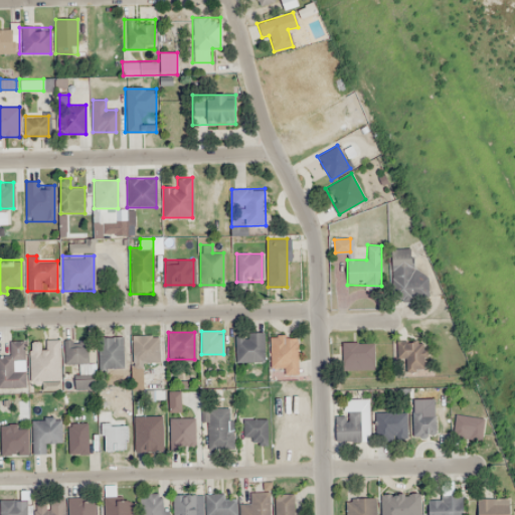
[(265,333),(235,333),(235,361),(265,361),(265,333)]
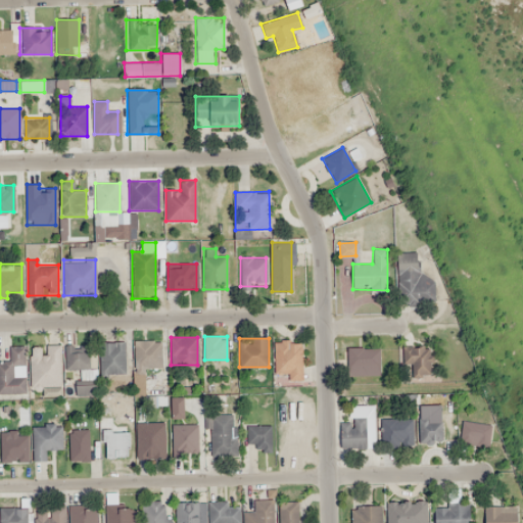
[(160,371),(160,340),(134,341),(134,394),(144,394),(144,371),(160,371)]
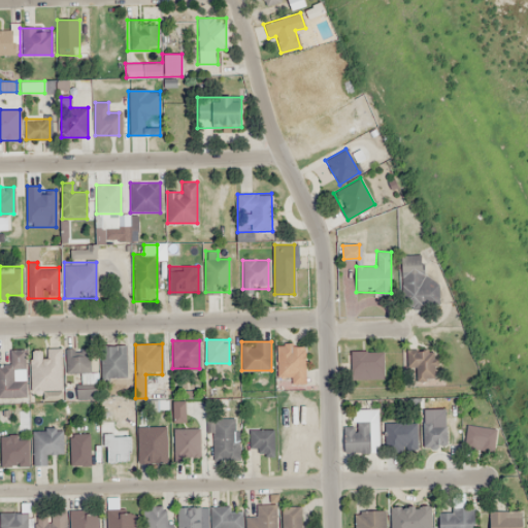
[(276,344),(276,377),(288,377),(288,386),(304,386),(304,344),(276,344)]
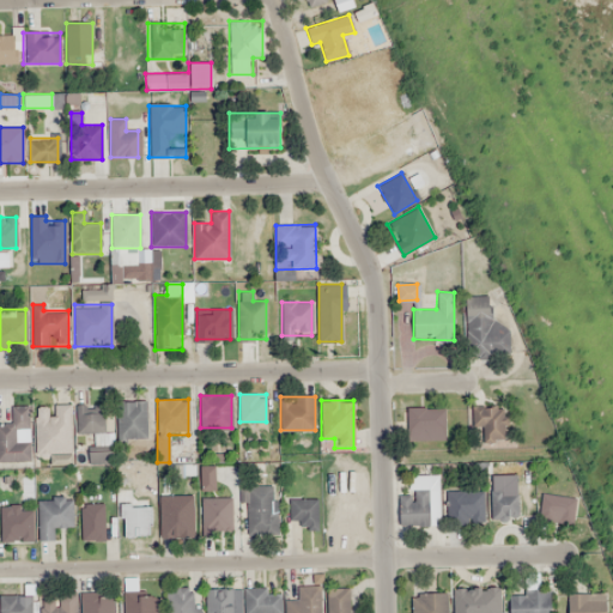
[(146,401),(117,401),(117,438),(146,438),(146,401)]
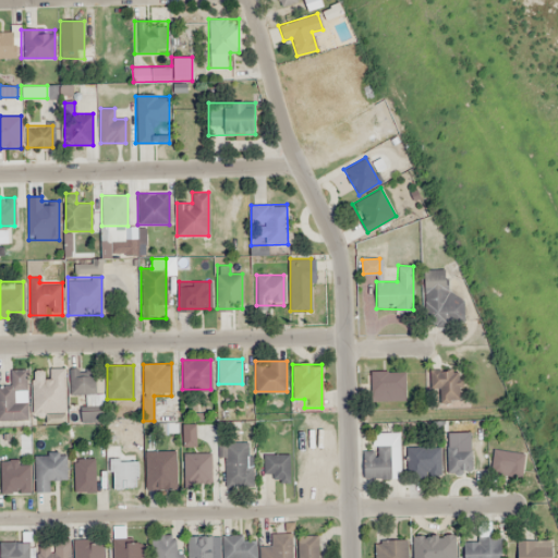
[(65,367),(32,367),(33,413),(45,413),(45,423),(65,423),(65,367)]
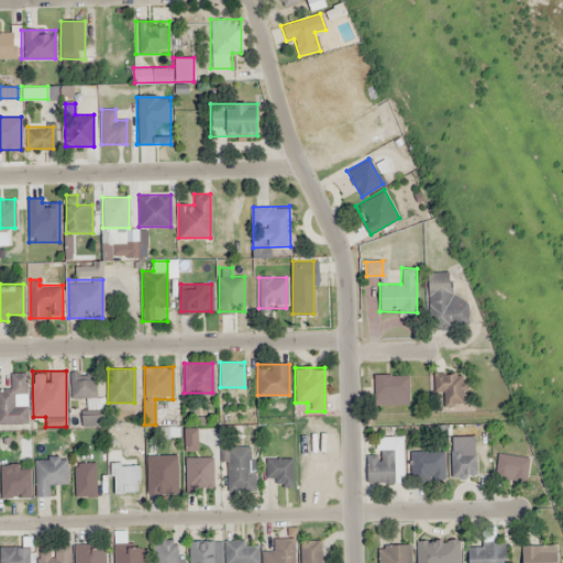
[(70,398),(84,398),(85,424),(103,424),(102,372),(70,372),(70,398)]
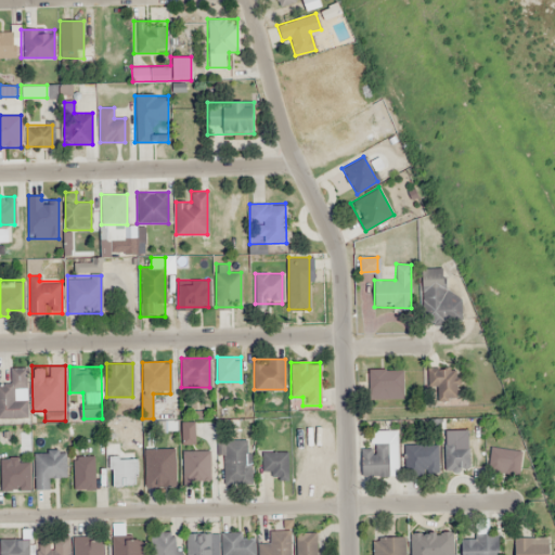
[(0,416),(26,417),(26,368),(11,368),(11,383),(0,382),(0,416)]
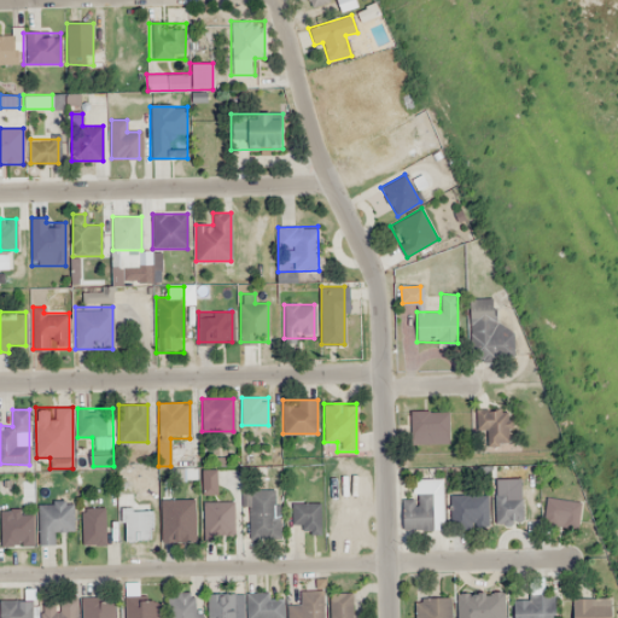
[(445,443),(445,410),(410,410),(410,443),(445,443)]
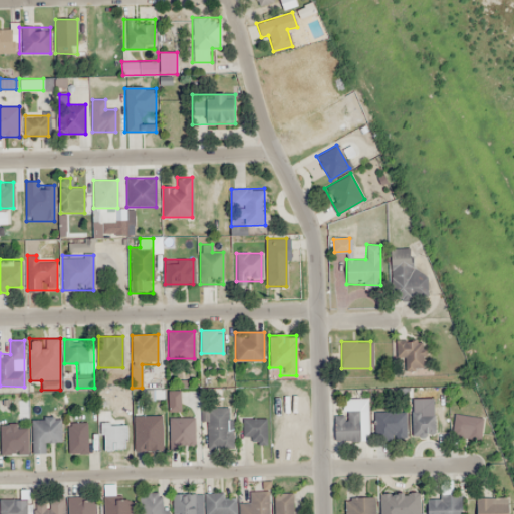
[(421,357),(420,341),(402,342),(403,358),(421,357)]
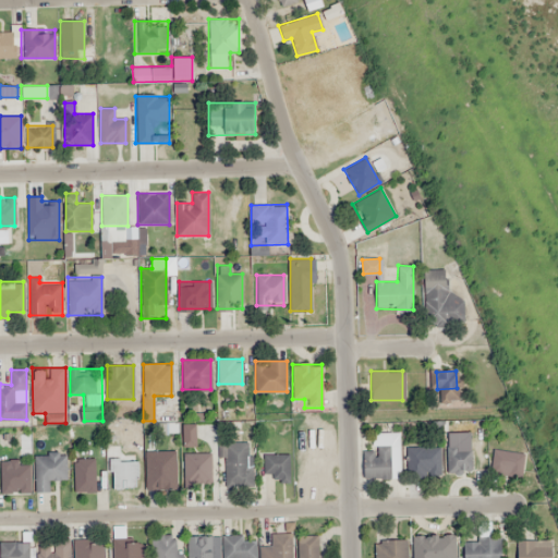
[(362,448),(362,478),(400,477),(400,432),(372,432),(372,448),(362,448)]
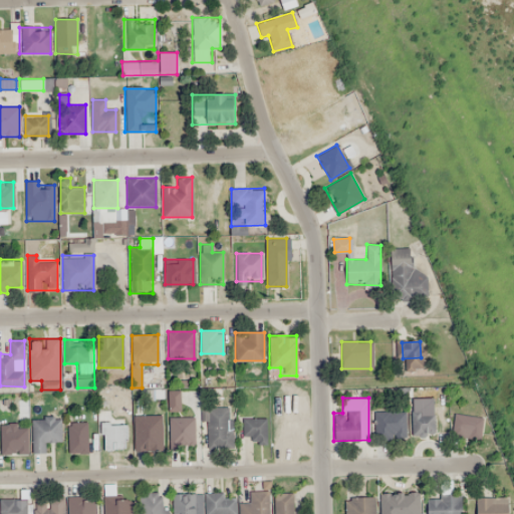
[(207,450),(230,450),(229,407),(207,407),(207,450)]
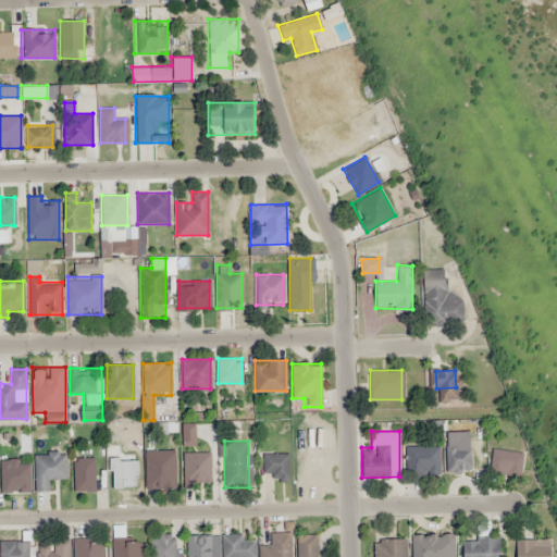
[(408,474),(441,474),(441,445),(408,445),(408,474)]
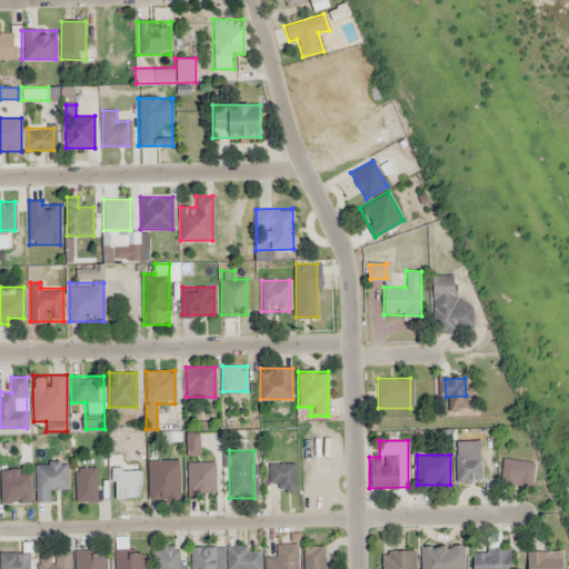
[(481,481),(481,457),(455,457),(455,481),(481,481)]
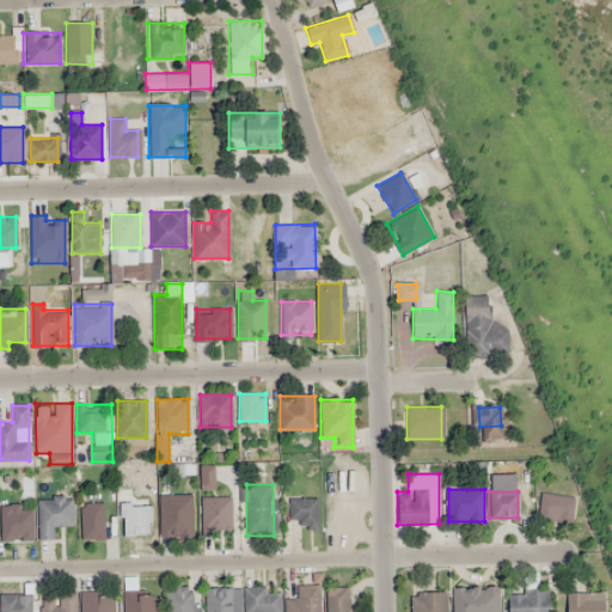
[(193,494),(160,494),(160,536),(193,536),(193,494)]
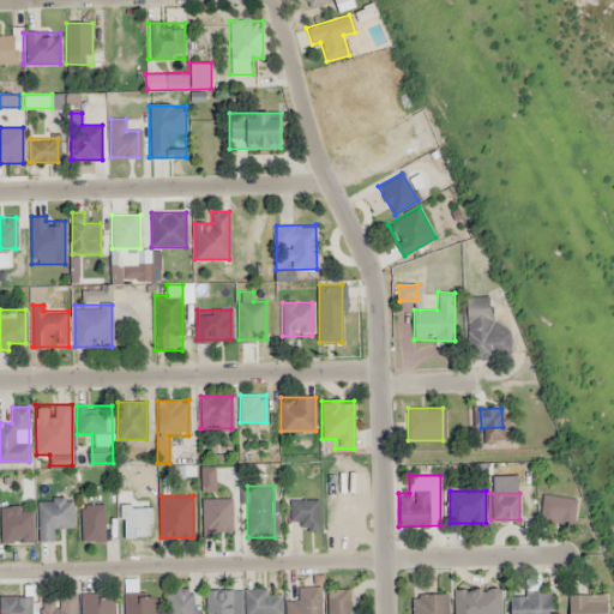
[(230,535),(230,498),(204,498),(204,535),(230,535)]
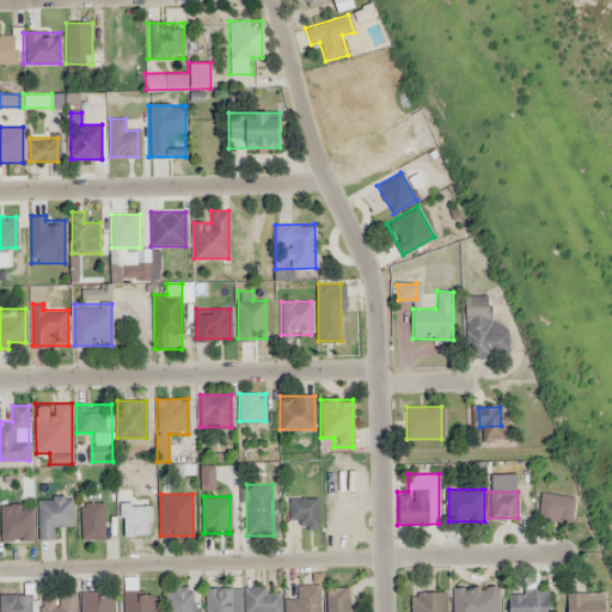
[(72,526),(72,497),(38,497),(38,539),(59,539),(59,526),(72,526)]
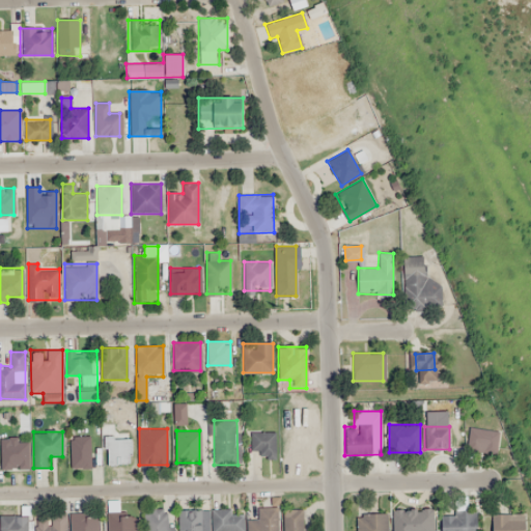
[(275,432),(250,432),(250,449),(258,449),(258,457),(275,457),(275,432)]
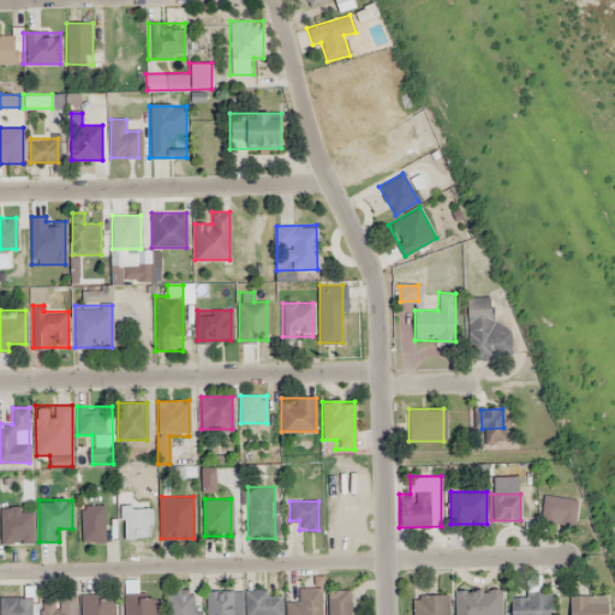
[(105,505),(82,505),(82,543),(105,543),(105,505)]
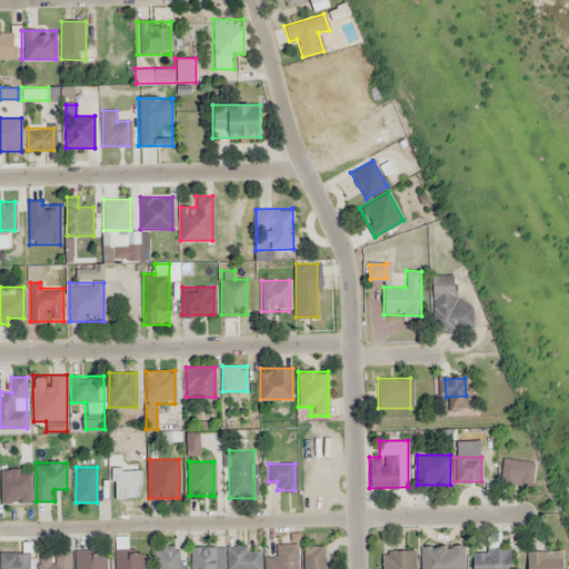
[(112,469),(112,497),(140,497),(140,469),(112,469)]
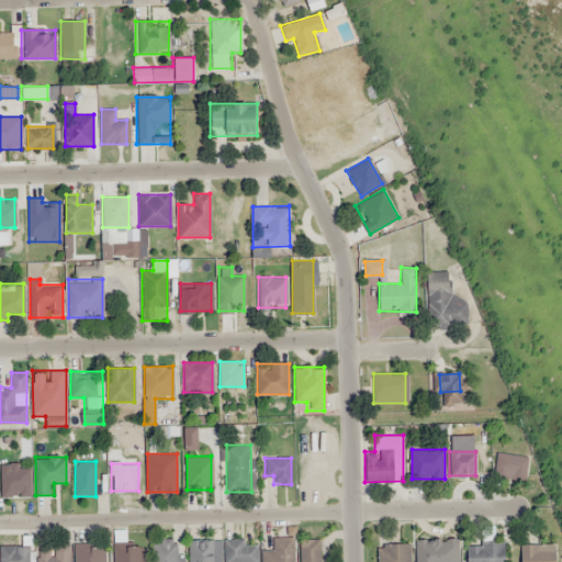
[(30,467),(0,467),(0,496),(30,496),(30,467)]
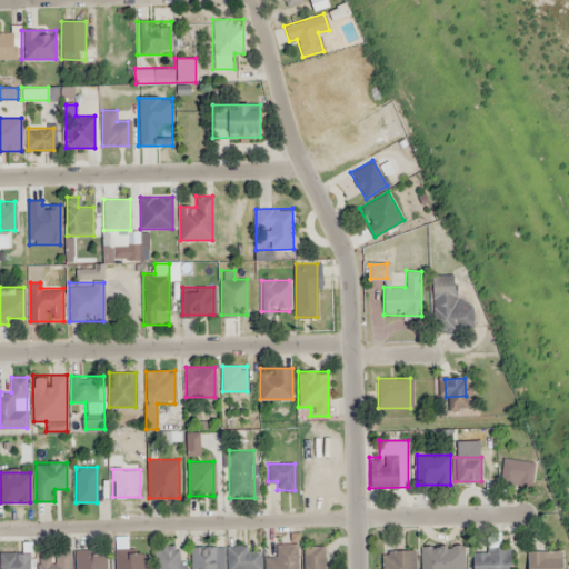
[(297,568),(297,543),(275,543),(275,558),(266,558),(266,568),(297,568)]
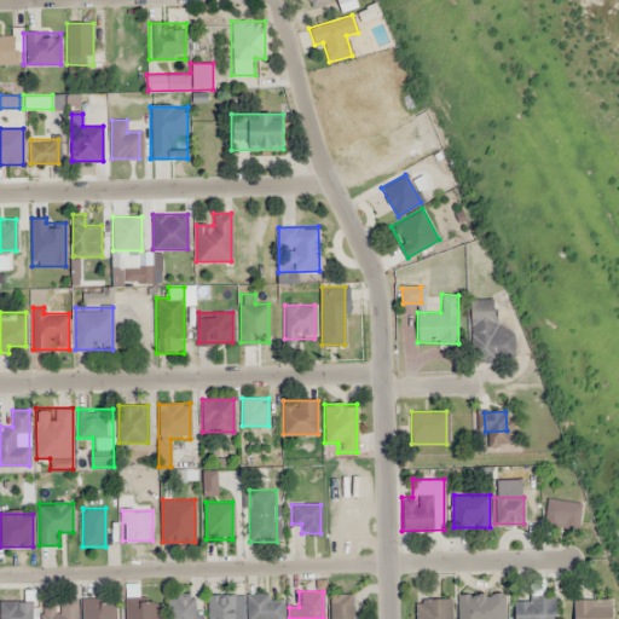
[(168,618),(194,618),(195,593),(168,593),(168,618)]
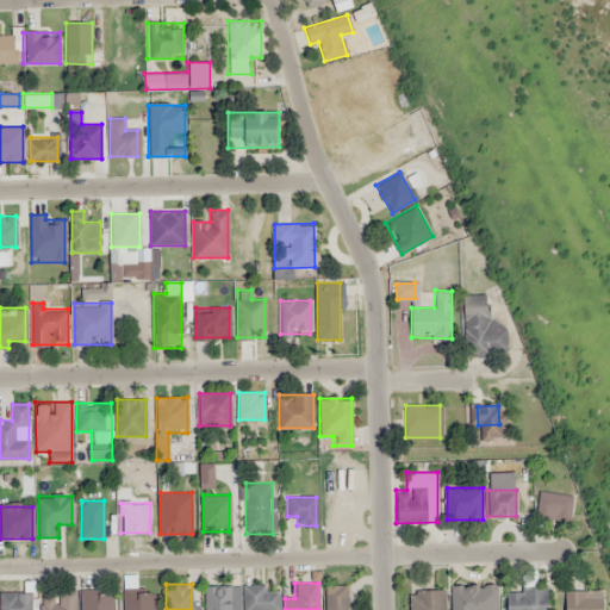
[(497,609),(497,584),(449,585),(449,609),(497,609)]
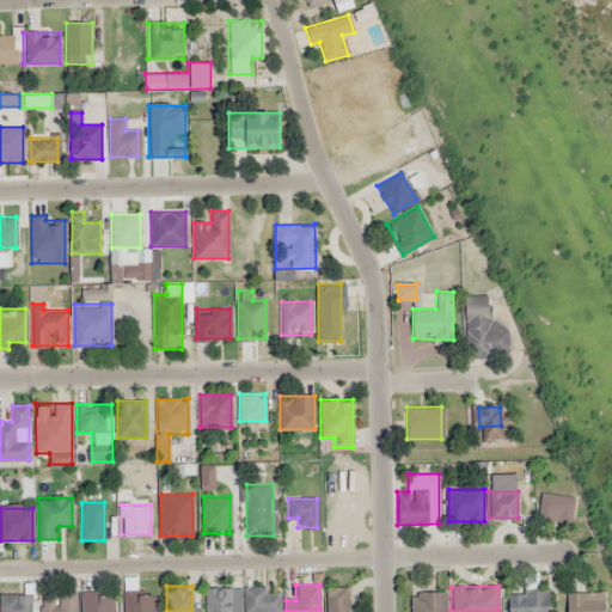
[(204,587),(204,611),(280,611),(280,588),(204,587)]
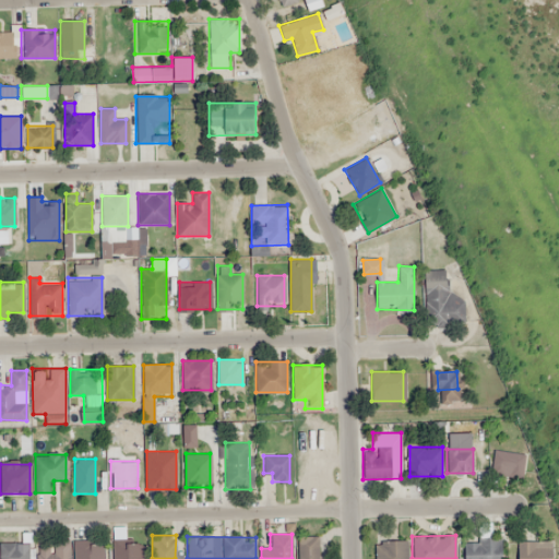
[(318,558),(319,536),(298,536),(297,558),(318,558)]
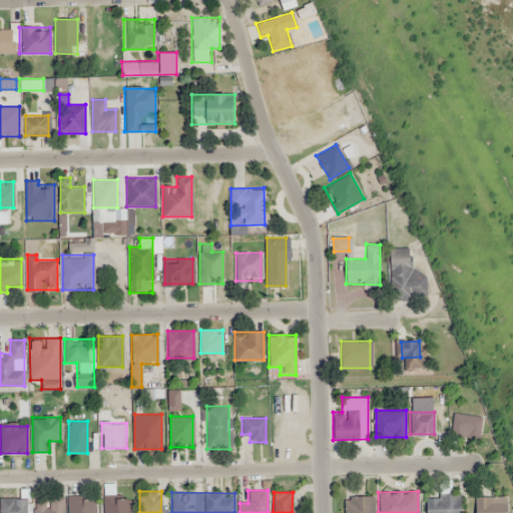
[(130,512),(131,495),(104,495),(103,512),(130,512)]
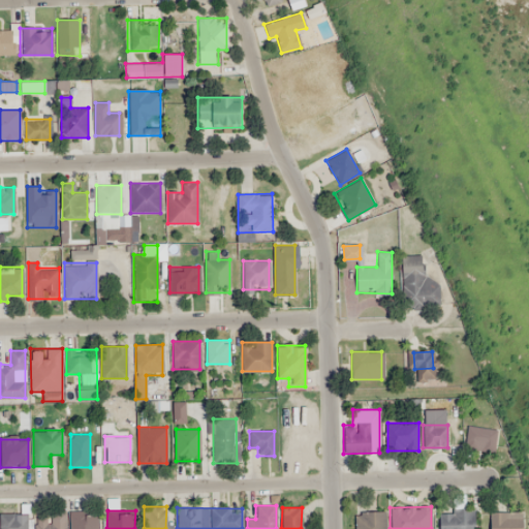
[(353,511),(352,528),(385,528),(385,510),(353,511)]
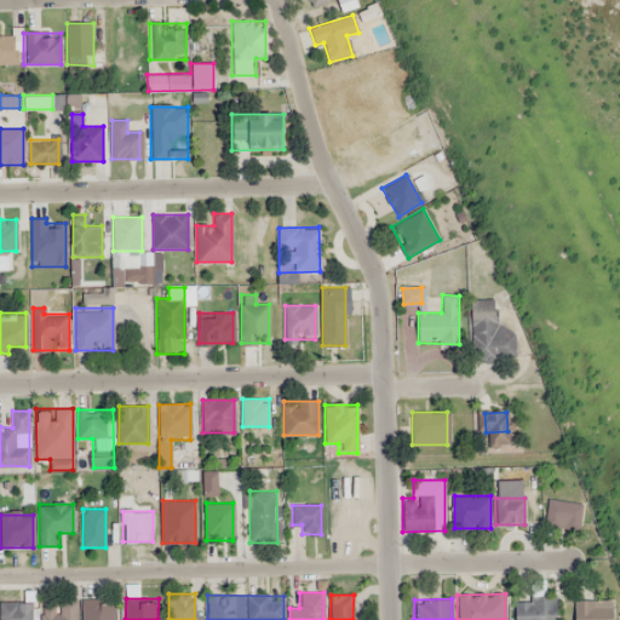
[(515,598),(514,619),(555,619),(555,598),(515,598)]
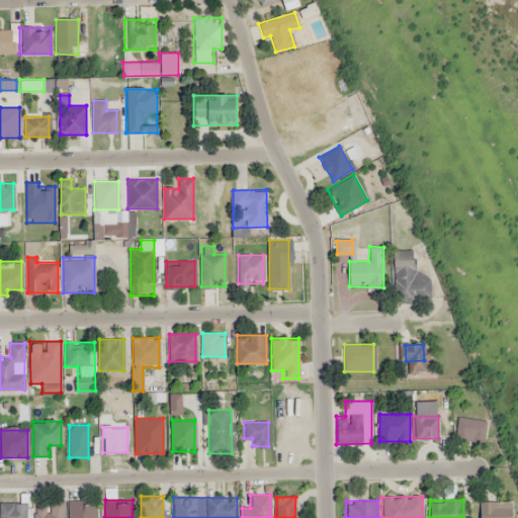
[(64,517),(64,501),(47,501),(46,517),(64,517)]
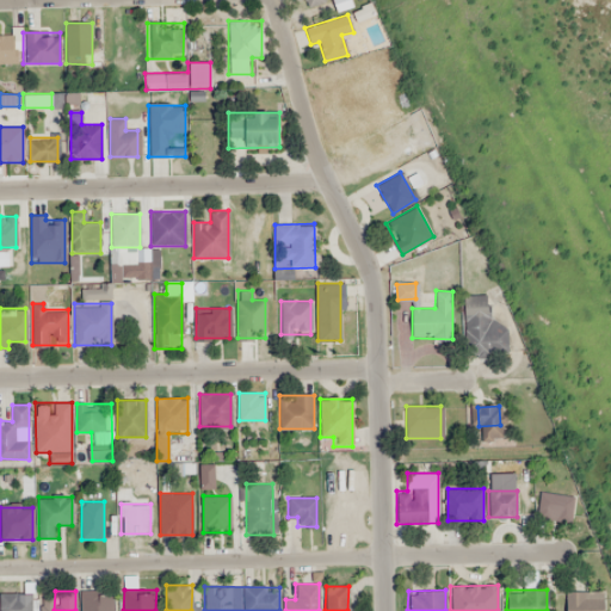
[(80,610),(113,610),(115,591),(81,591),(80,610)]
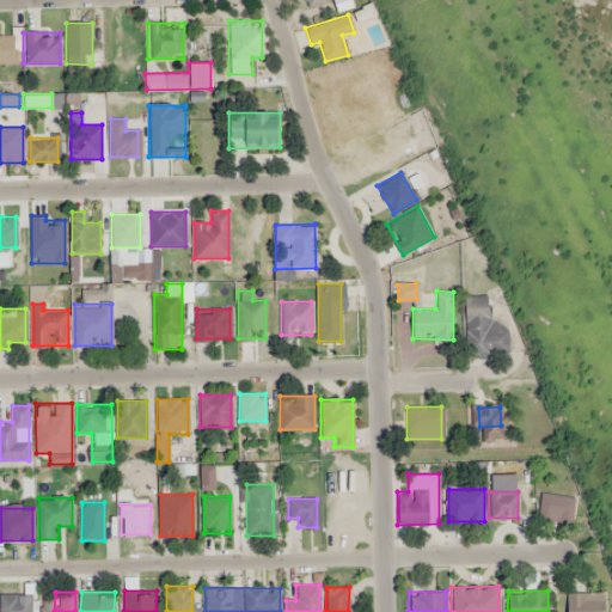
[(565,611),(604,611),(604,592),(567,592),(565,611)]
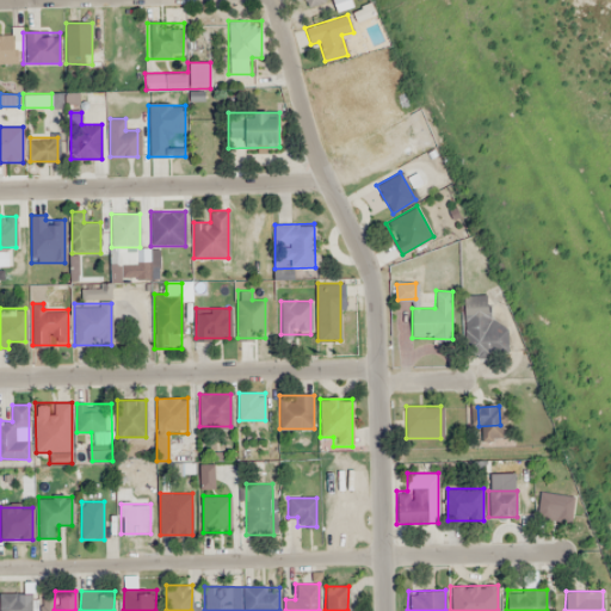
[(30,610),(31,592),(0,592),(0,610),(30,610)]
